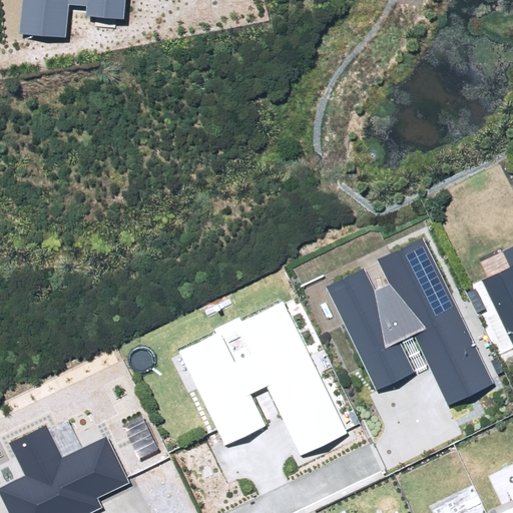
[(22,0),(20,33),(66,37),(68,5),(85,6),(84,15),(123,18),(124,0),(22,0)]
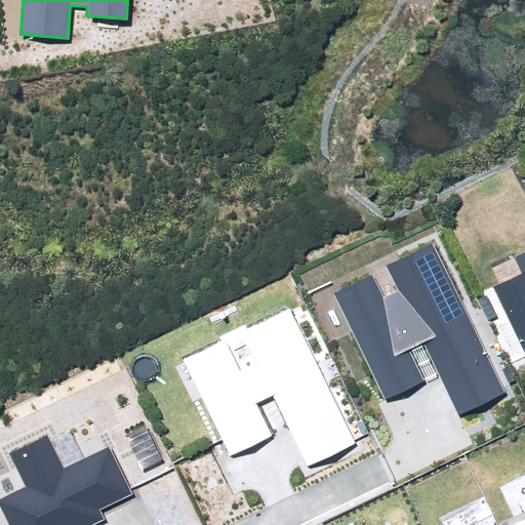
[(433,242),(386,265),(398,290),(384,297),(372,275),(333,293),(386,400),(425,381),(408,349),(422,341),(459,415),(507,393),(433,242)]
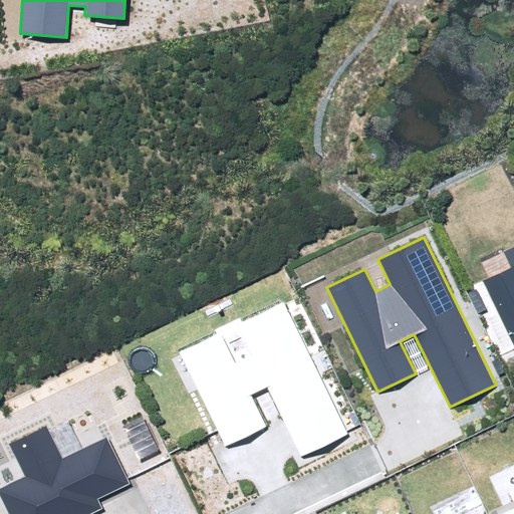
[(482,281),(513,346),(513,246),(504,252),(511,267),(482,281)]
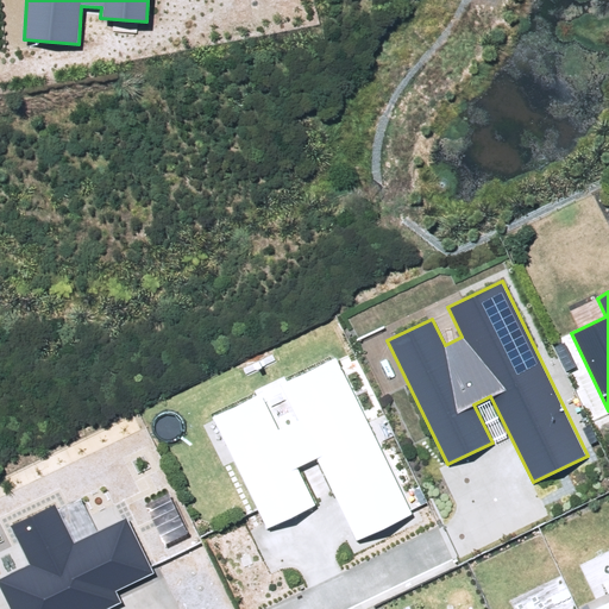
[(316,458),(356,540),(413,514),(340,358),(283,384),(300,421),(281,429),(265,399),(215,422),(267,529),(315,506),(297,468),(316,458)]
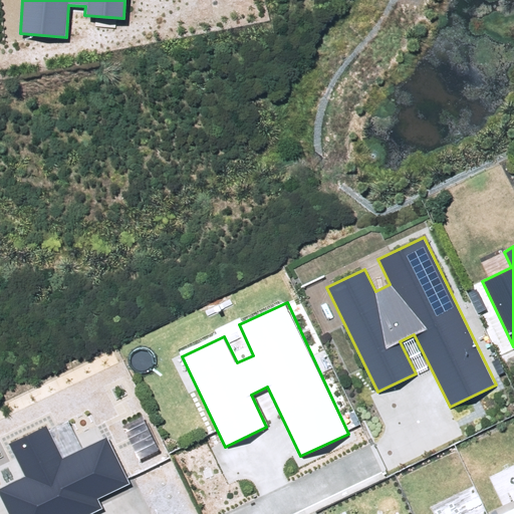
[(0,488),(0,493),(9,513),(91,513),(103,508),(98,498),(130,484),(107,438),(62,459),(47,426),(10,443),(26,477),(0,488)]
